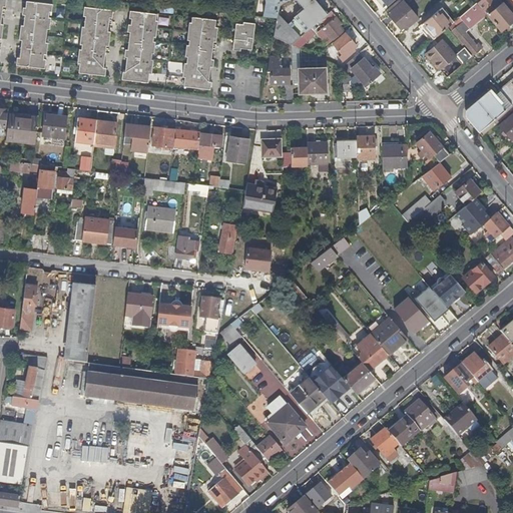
[(322,19),(329,14),(324,8),(316,0),(298,0),(305,9),(297,15),(310,30),(322,19)]
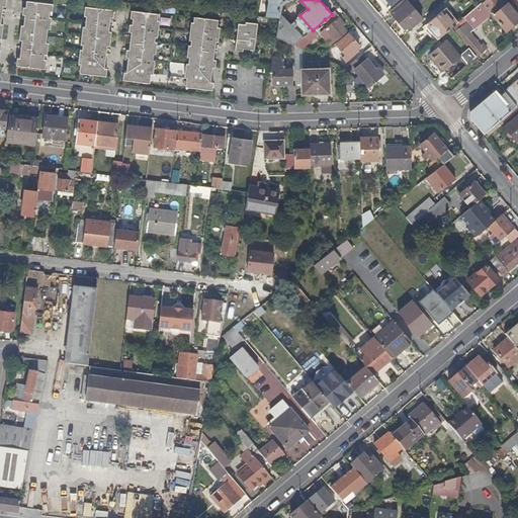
[(378,0),(386,9),(397,0),(378,0)]
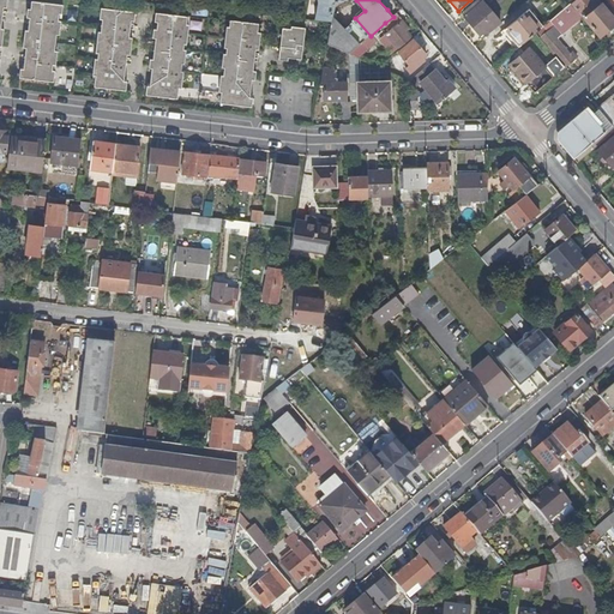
[(583,19),(600,5),(595,0),(569,0),(567,1),(583,19)]
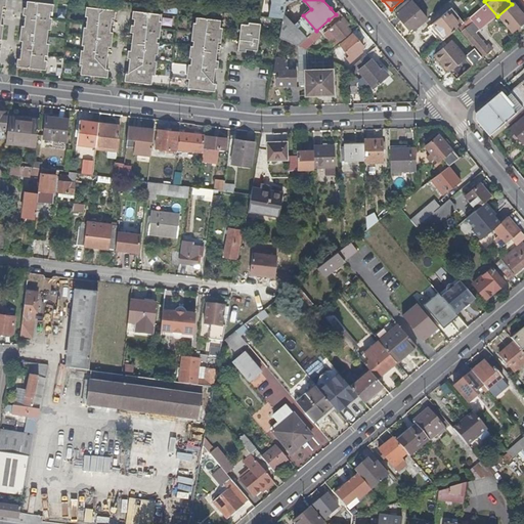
[(48,55),(49,42),(48,42),(49,29),(51,29),(52,17),(51,17),(51,11),(53,11),(54,4),(28,1),(27,7),(25,7),(24,14),(26,14),(25,26),(22,26),(20,39),(23,39),(20,57),(17,57),(16,67),(46,70),(47,60),(45,59),(46,55),(48,55)]
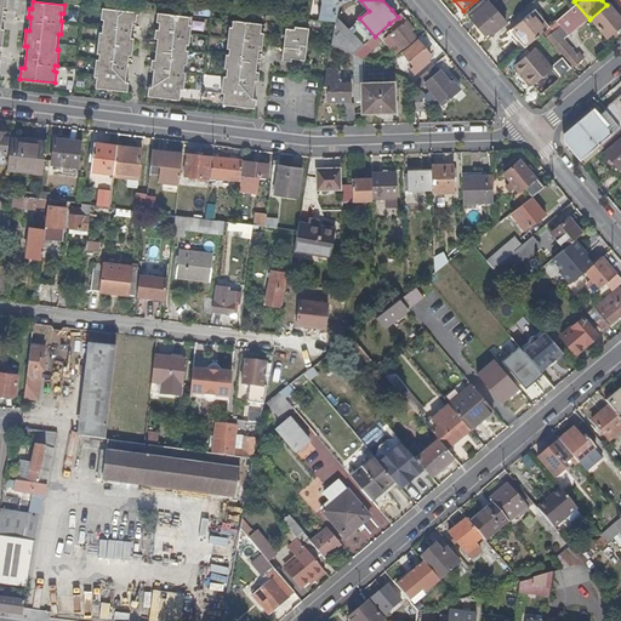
[(491,34),(505,23),(488,3),(468,18),(484,36),(489,30),(491,34)]
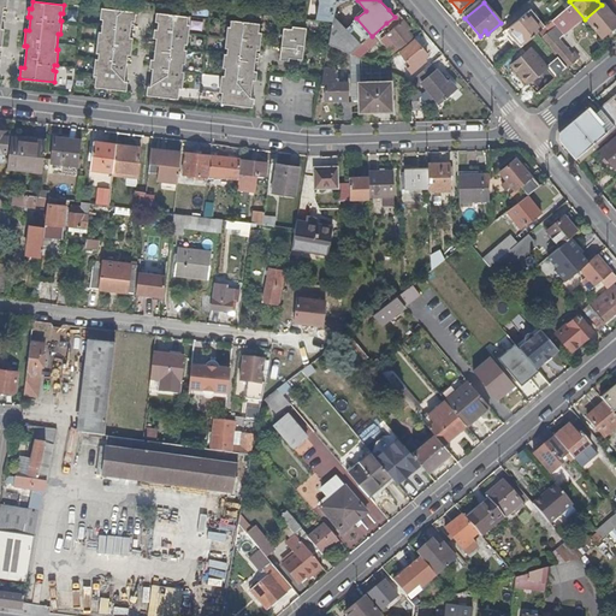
[(600,39),(615,24),(615,21),(602,5),(585,19),(600,39)]
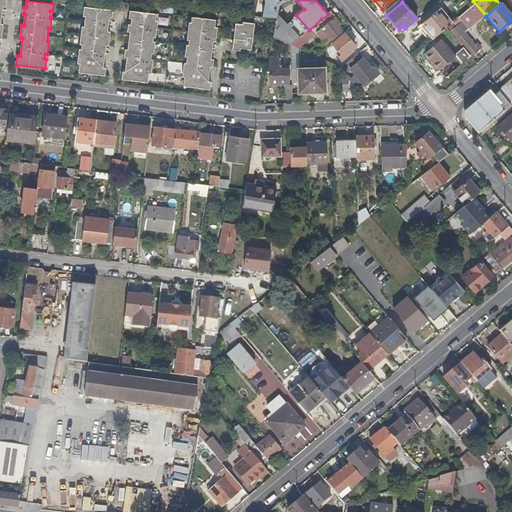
[(480,49),(476,45),(474,46),(463,33),(467,29),(466,28),(483,14),(475,5),(448,28),(453,35),(471,56),(480,49)]
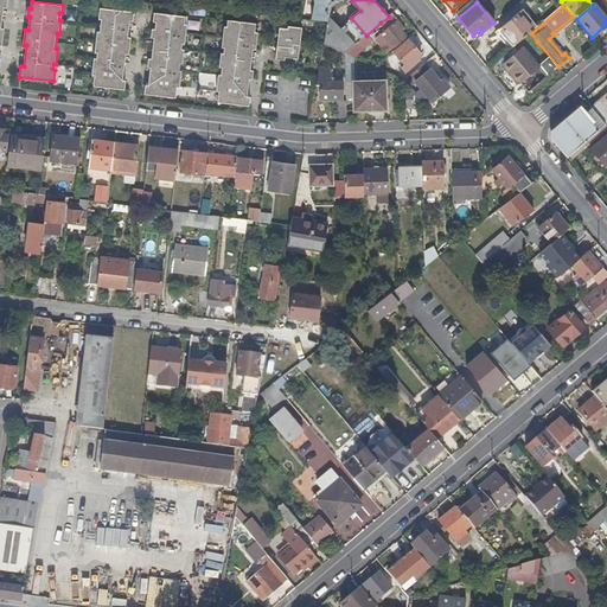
[(123,81),(127,56),(129,56),(132,38),(128,38),(131,21),(134,21),(135,13),(101,8),(100,14),(98,19),(102,19),(101,31),(97,31),(95,52),(97,52),(97,58),(94,58),(91,75),(95,76),(94,85),(125,90),(127,81),(123,81)]
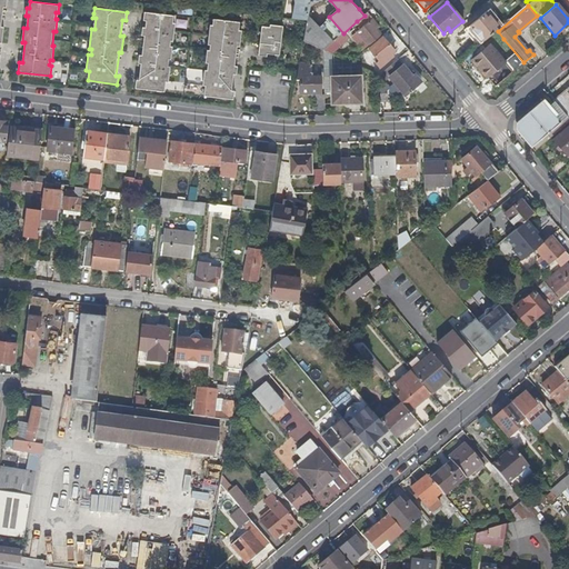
[(496,31),(502,26),(489,11),(465,31),(478,47),(496,31)]
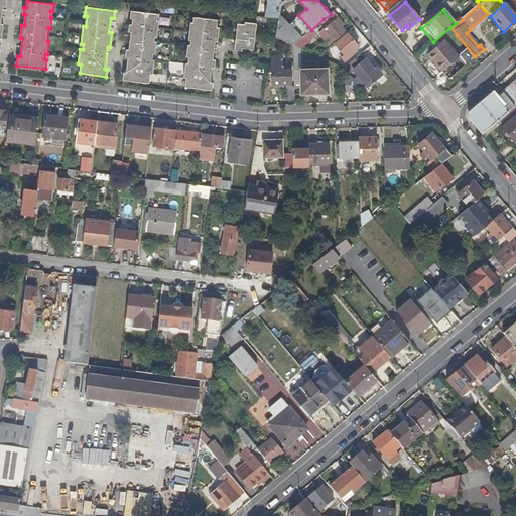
[(153,75),(155,62),(155,61),(153,60),(153,55),(153,54),(154,54),(156,54),(157,42),(156,42),(155,41),(155,40),(156,37),(158,37),(160,21),(157,20),(158,15),(132,12),(131,12),(131,17),(131,19),(132,19),(133,19),(133,24),(132,25),(130,25),(129,32),(130,32),(132,33),(131,39),(130,49),(129,50),(127,50),(127,55),(126,56),(127,57),(129,58),(126,72),(127,74),(124,74),(123,81),(144,83),(148,84),(150,84),(150,75),(153,75)]
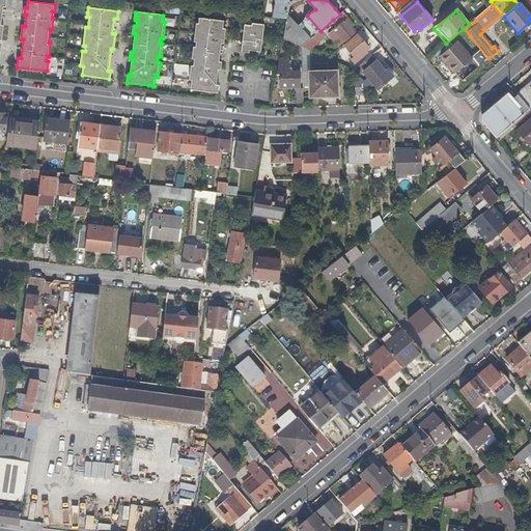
[(338,26),(347,19),(342,12),(340,15),(333,20),(338,26)]
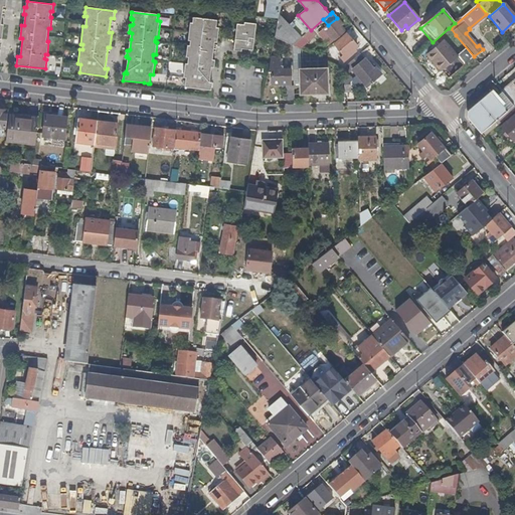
[(302,37),(279,14),(277,24),(274,38),(280,39),(293,45),(302,37)]
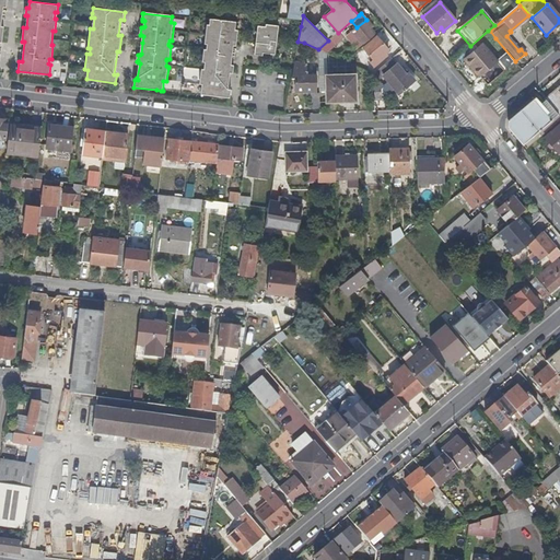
[(232,67),(234,46),(237,46),(240,30),(236,30),(237,23),(232,22),(211,20),(210,24),(208,24),(205,44),(207,45),(208,45),(208,49),(206,49),(205,49),(202,62),(203,63),(206,63),(206,65),(206,69),(201,69),(200,85),(201,85),(202,85),(203,88),(202,95),(231,98),(232,90),(231,89),(230,89),(232,73),(234,73),(234,68),(232,67)]
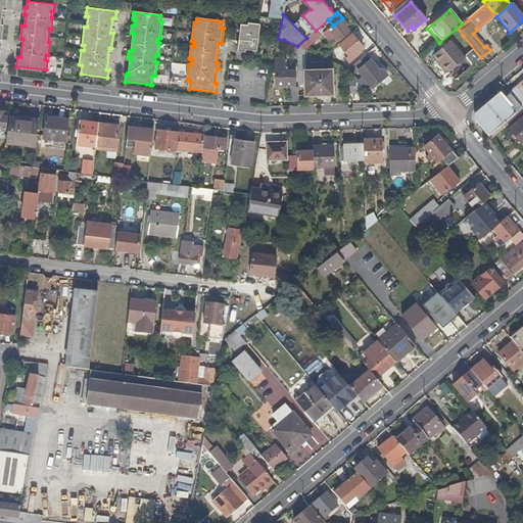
[(349,33),(344,26),(346,24),(342,18),(333,26),(329,30),(336,38),(339,41),(349,33)]
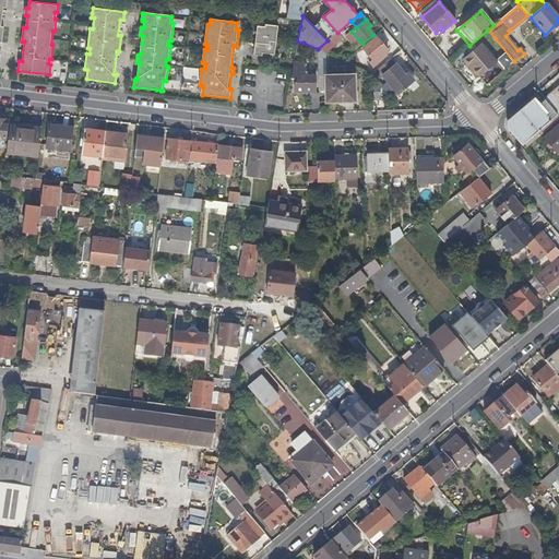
[(275,55),(278,26),(268,25),(266,27),(259,26),(254,55),(263,56),(263,54),(275,55)]
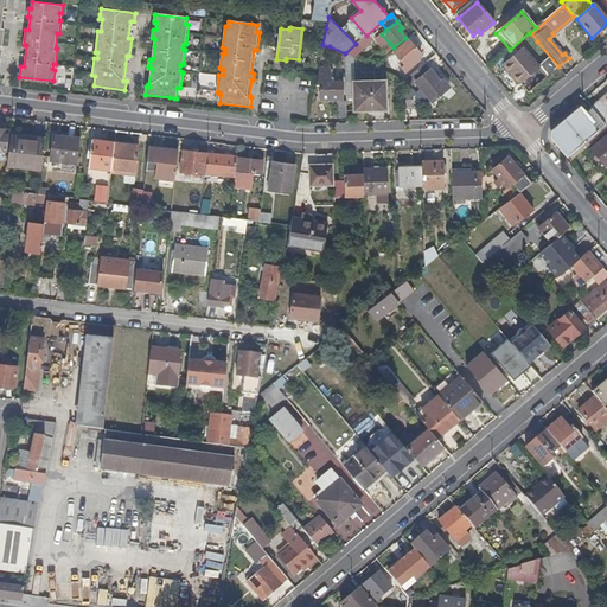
[(390,44),(382,34),(375,40),(383,50),(390,44)]
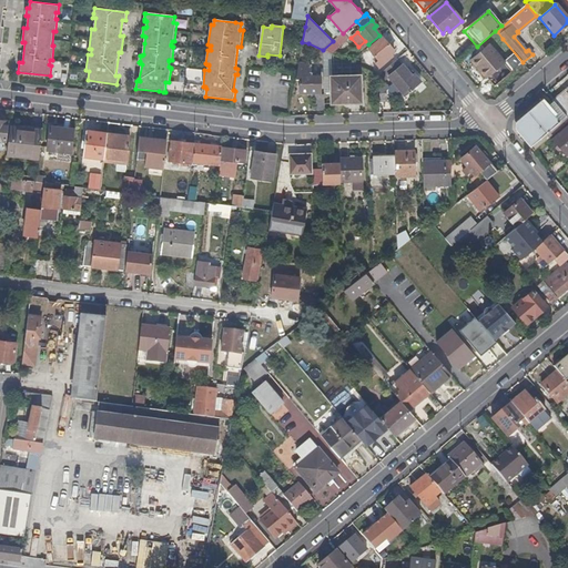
[(337,46),(345,39),(342,34),(334,41),(337,46)]
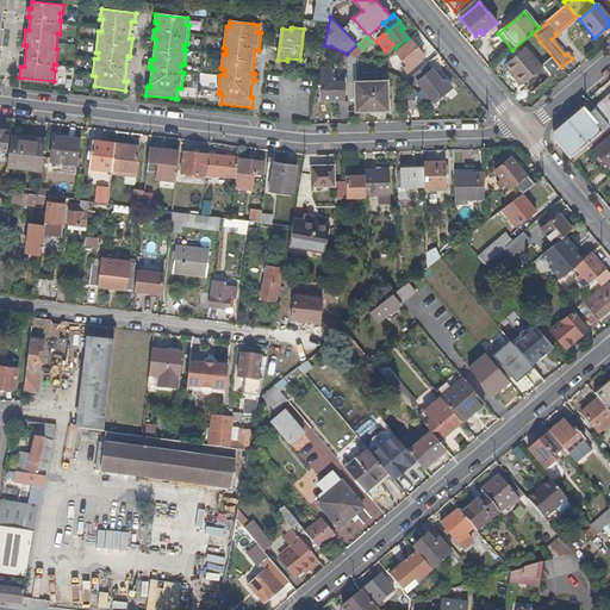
[(422,55),(410,41),(396,54),(406,66),(403,68),(406,73),(419,61),(418,58),(422,56),(422,55)]
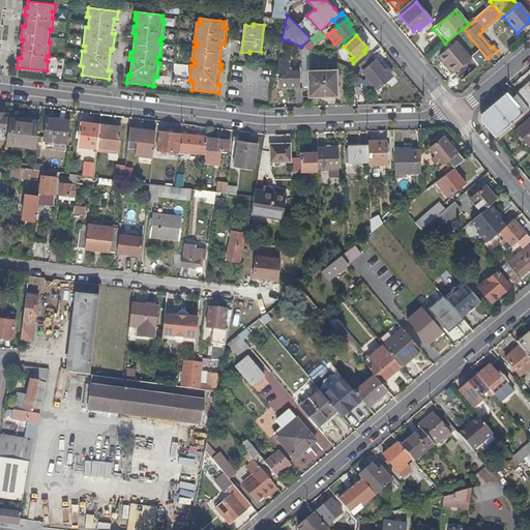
[(461,81),(487,59),(479,50),(468,58),(455,43),(439,57),(461,81)]
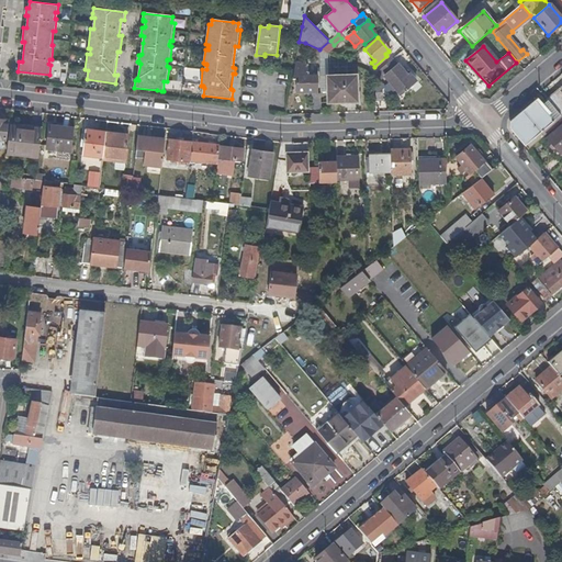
[(353,71),(353,68),(353,65),(347,62),(341,60),(319,49),(319,92),(326,92),(326,76),(353,75),(353,71)]
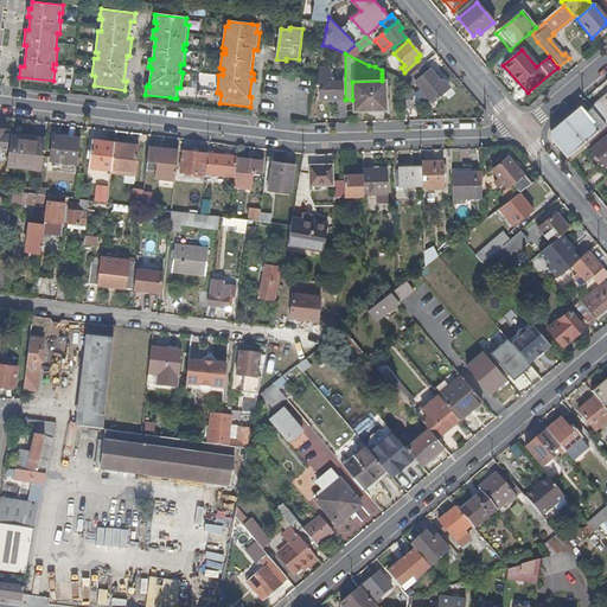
[(415,82),(429,71),(425,64),(410,76),(415,82)]
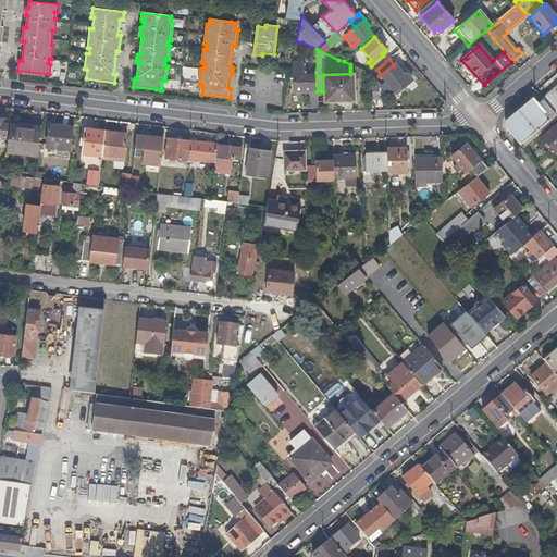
[(313,91),(313,75),(304,75),(302,62),(293,62),(291,75),(294,75),(294,91),(313,91)]
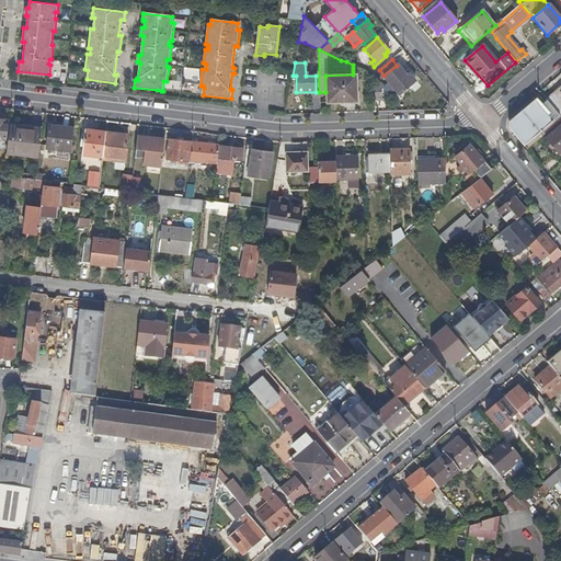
[(398,94),(415,81),(409,73),(404,77),(401,72),(397,66),(384,76),(396,93),(398,94)]
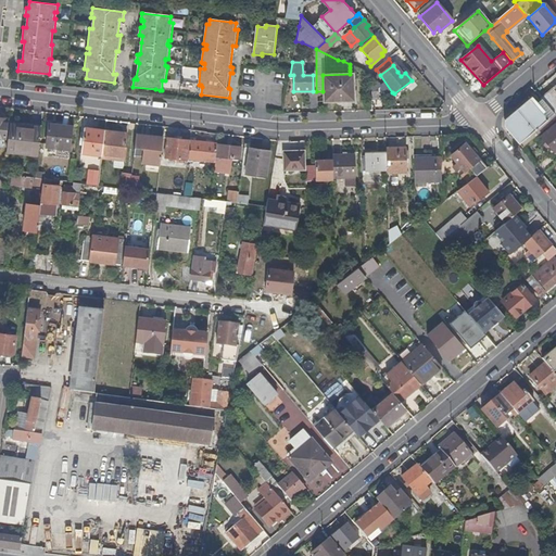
[(353,101),(352,74),(350,74),(323,75),(323,91),(323,102),(353,101)]
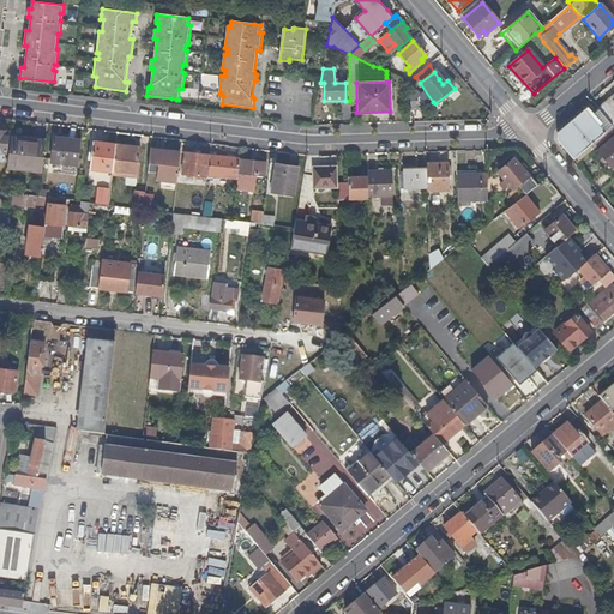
[(613,109),(608,102),(597,110),(613,128),(613,109)]
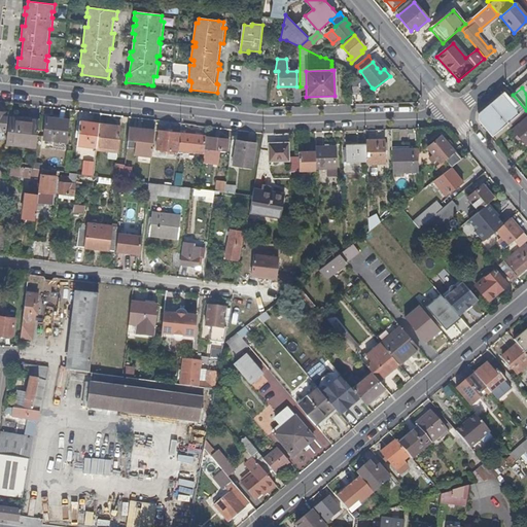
[(521,112),(510,98),(504,92),(490,104),(506,124),(521,112)]
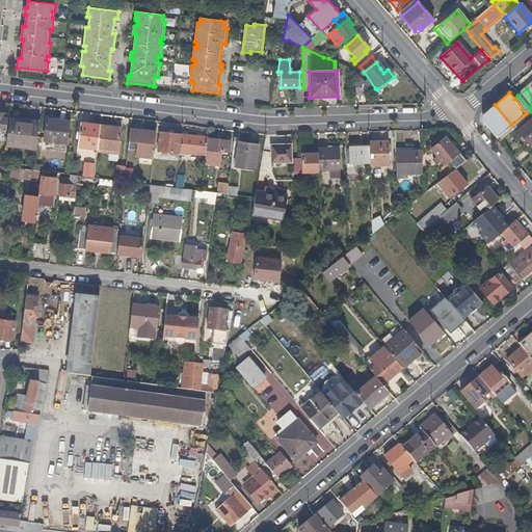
[(500,141),(531,114),(531,111),(517,96),(514,99),(526,113),(511,125),(497,137),(500,141)]
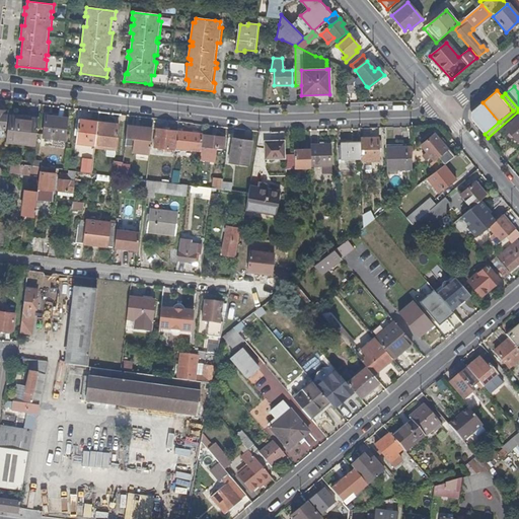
[(485,134),(499,122),(483,102),(472,112),(471,119),(485,134)]
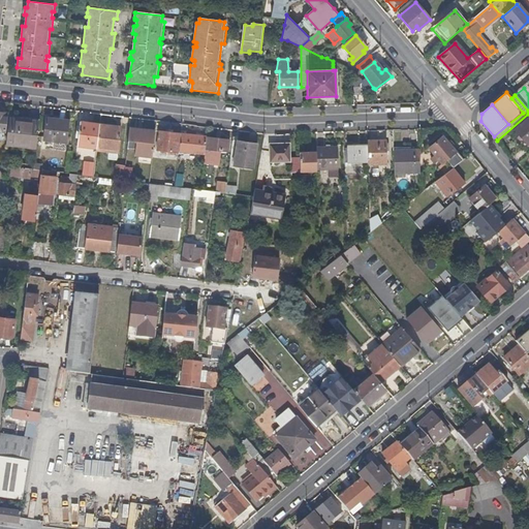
[(528,143),(528,117),(515,130),(520,136),(522,139),(527,145),(528,143)]
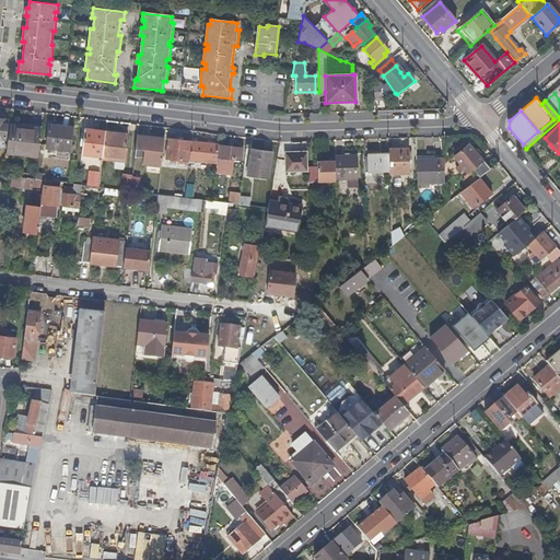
[(69,151),(72,128),(48,125),(45,148),(69,151)]
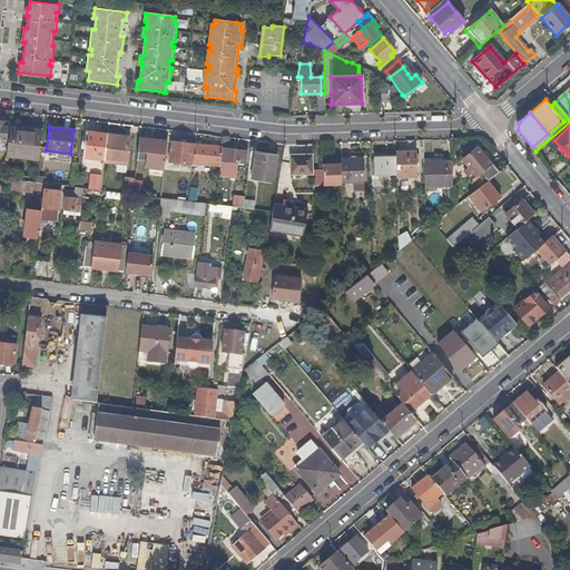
[(39,160),(42,134),(23,131),(23,129),(11,128),(8,155),(8,156),(39,160)]
